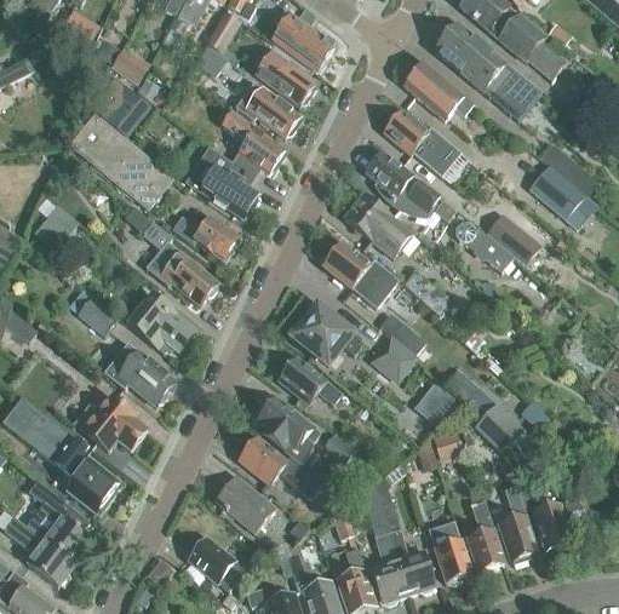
[(41,0),(55,10),(62,0),(41,0)]
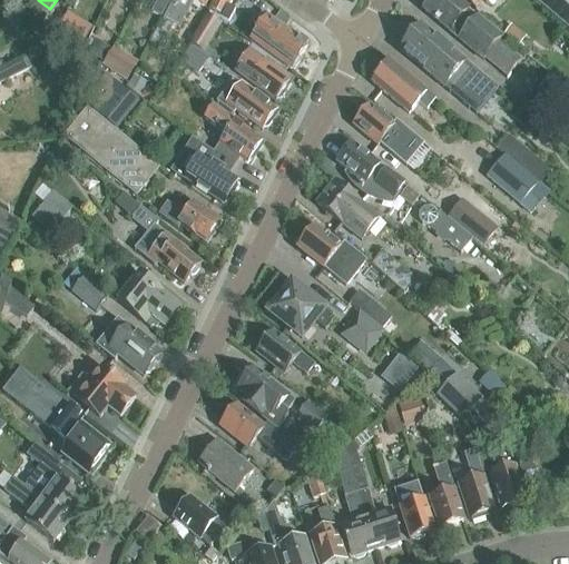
[(155,0),(150,8),(159,13),(166,0),(155,0)]
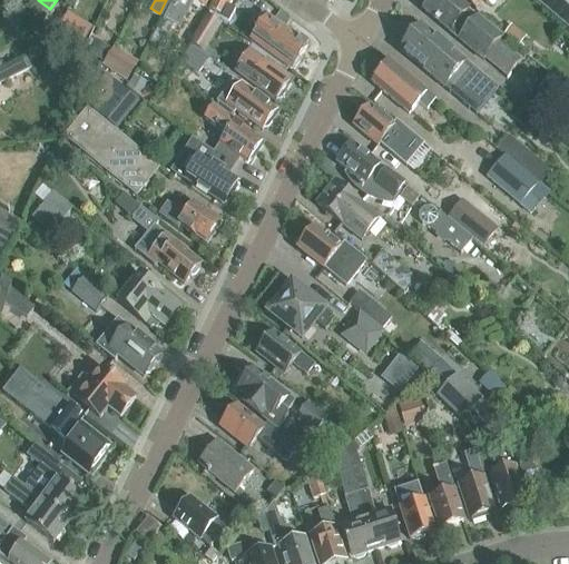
[(176,0),(175,3),(170,1),(163,17),(173,21),(178,25),(186,10),(190,0),(204,0),(206,1),(206,0),(176,0)]
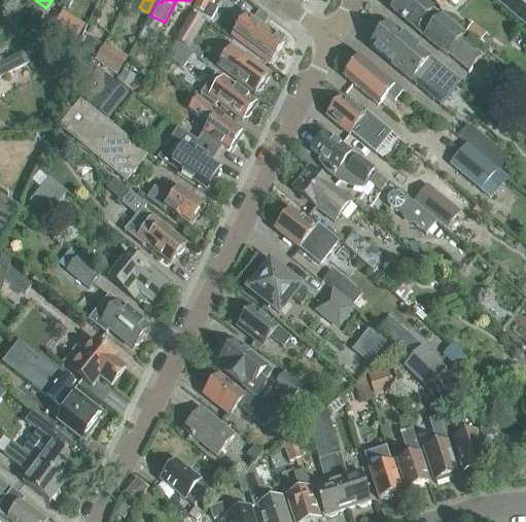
[(197,0),(193,7),(211,18),(217,5),(211,1),(211,0),(197,0)]
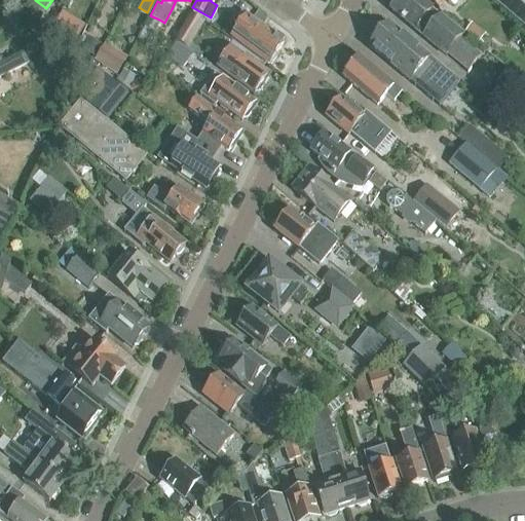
[(461,35),(463,32),(424,0),(399,0),(392,7),(447,52),(451,47),(473,65),(482,52),(461,35)]
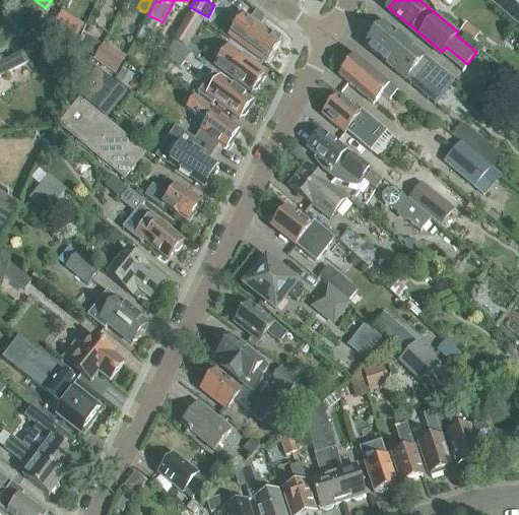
[(518,3),(515,0),(490,0),(518,23),(518,3)]
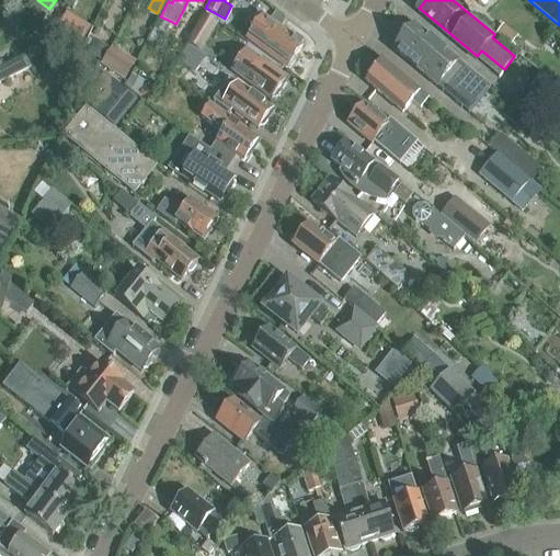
[(251,19),(256,23),(248,34),(286,63),(288,60),(292,60),(296,55),(295,53),(304,40),(260,7),(251,19)]
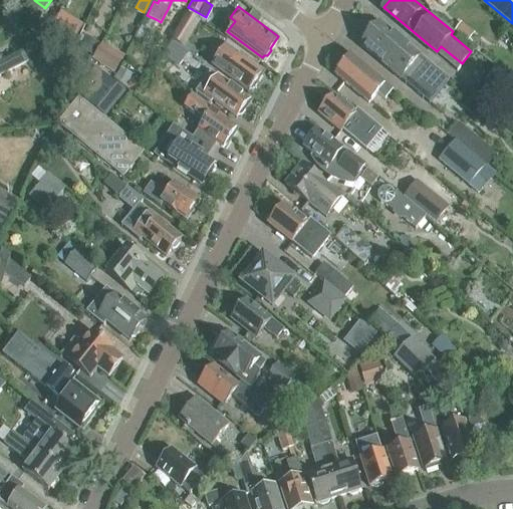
[(188,9),(173,35),(184,42),(190,32),(187,30),(196,14),(188,9)]
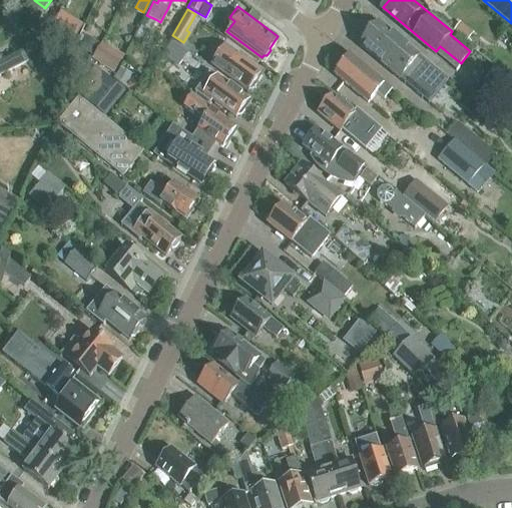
[(146,15),(138,31),(143,33),(147,27),(151,29),(155,19),(146,15)]
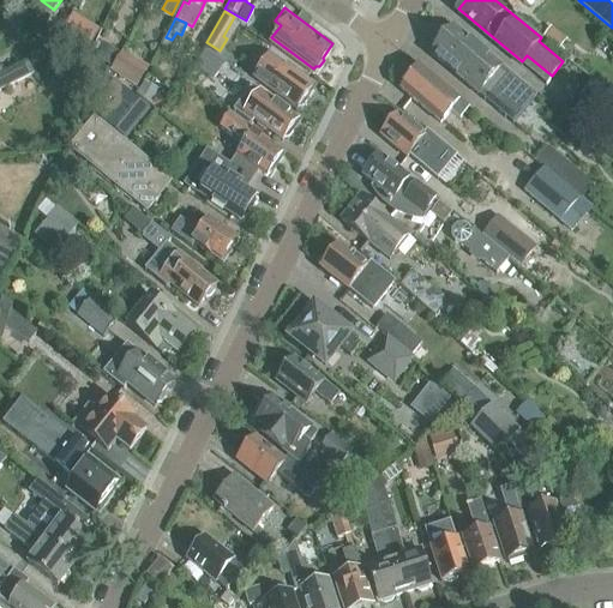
[(98,28),(90,22),(79,38),(89,43),(98,28)]
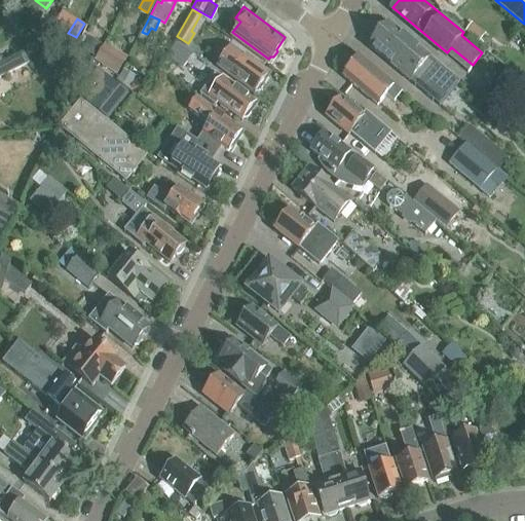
[(470,33),(477,39),(484,31),(471,20),(463,28),(464,28),(470,33)]
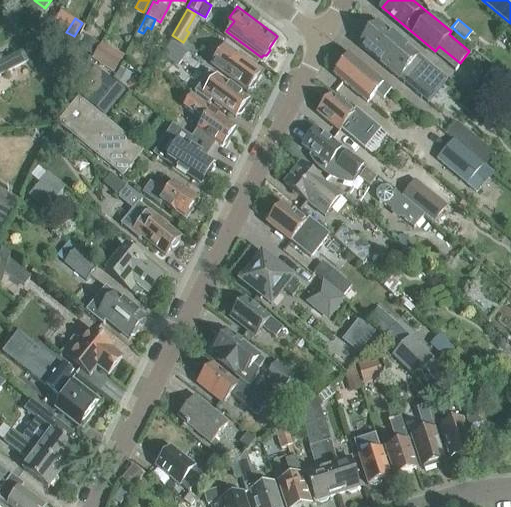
[(360,42),(429,99),(447,77),(379,20),(360,42)]
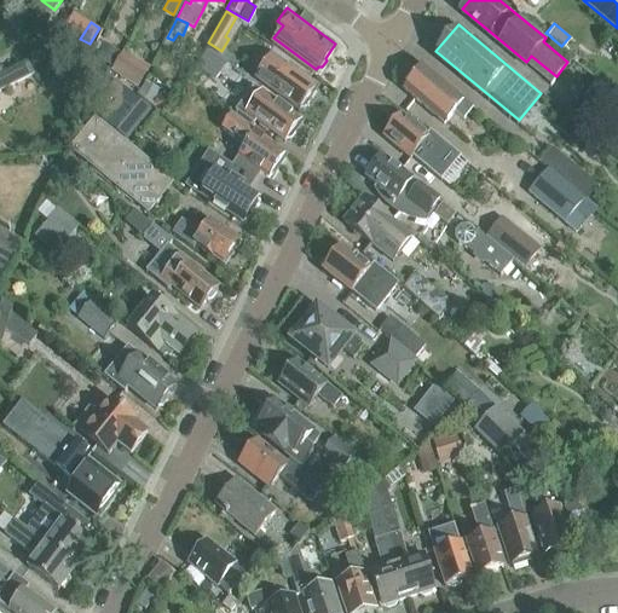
[(114,64),(122,48),(104,39),(96,53),(114,64)]
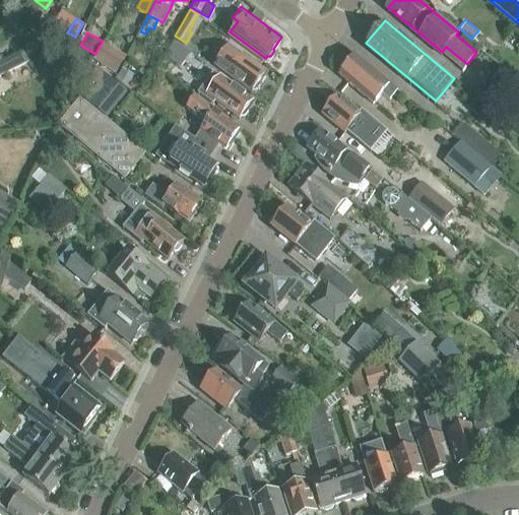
[(175,36),(165,55),(179,64),(190,48),(175,36)]
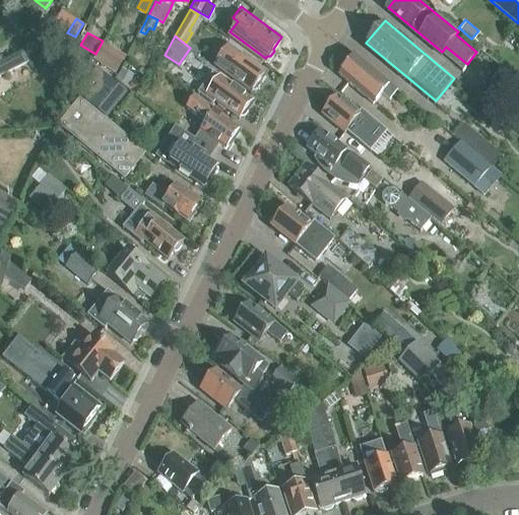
[(0,45),(0,59),(8,55),(2,44),(0,45)]
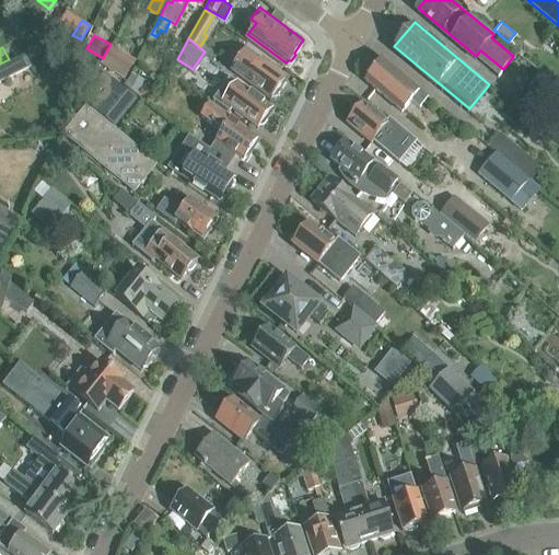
[(102,64),(125,78),(136,61),(113,47),(102,64)]
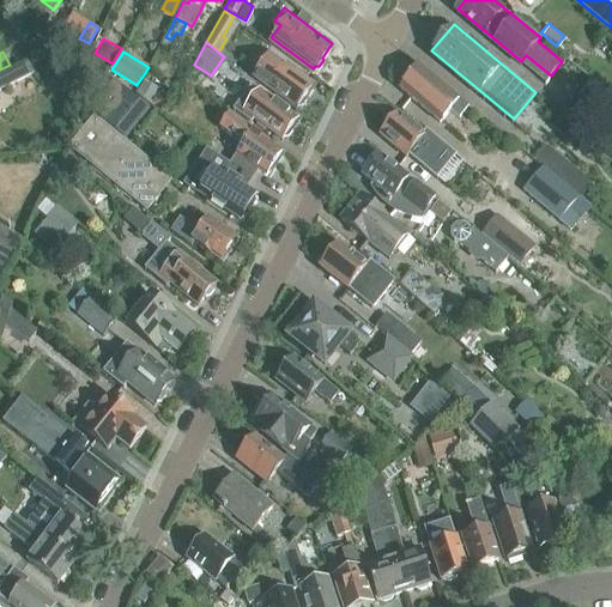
[(256,73),(266,82),(298,107),(315,84),(282,60),(272,52),(267,59),(260,67),(256,73)]
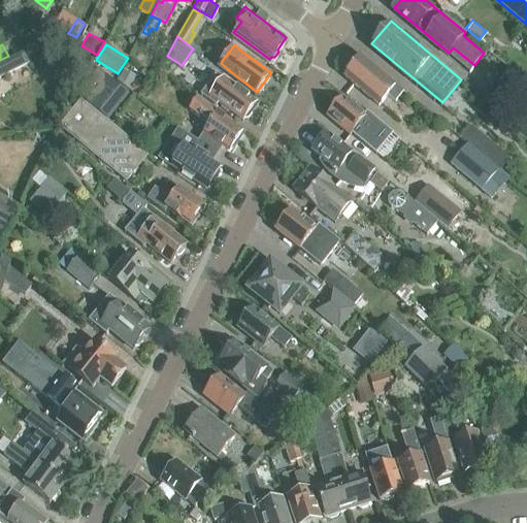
[(8,56),(0,60),(0,74),(36,57),(30,45),(8,56)]
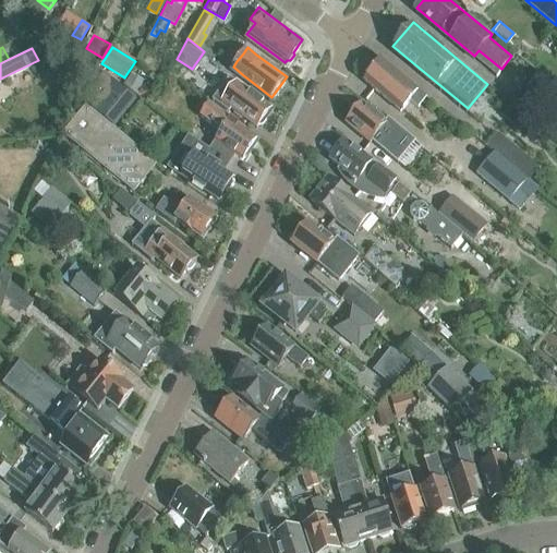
[(426,92),(384,56),(365,76),(401,109),(412,97),(420,104),(428,94),(426,92)]
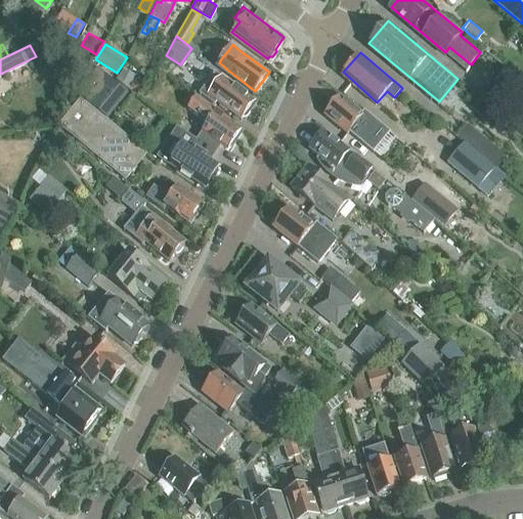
[(97,67),(77,91),(99,110),(120,85),(97,67)]
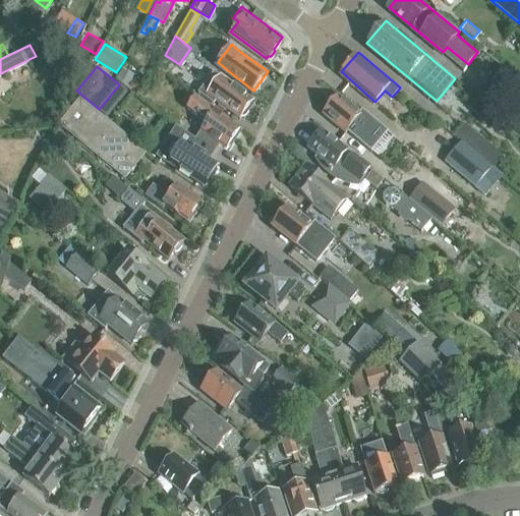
[(122,68),(118,76),(130,83),(134,75),(122,68)]
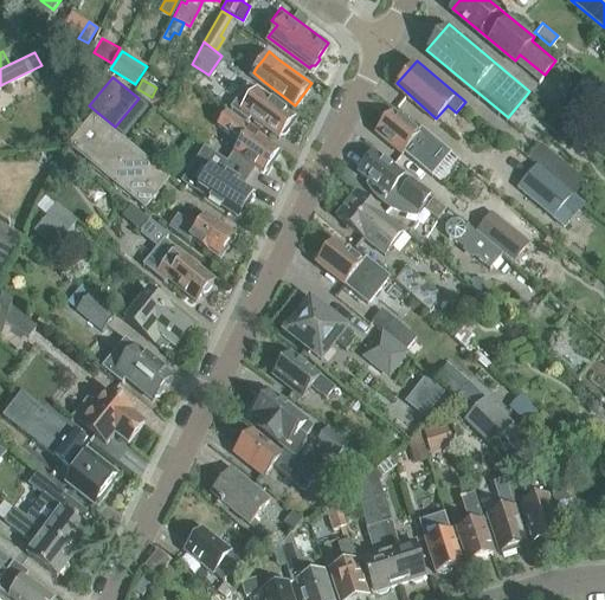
[(230,105),(249,118),(251,115),(278,135),(281,133),(284,131),(288,127),(288,123),(294,113),(249,79),(230,105)]
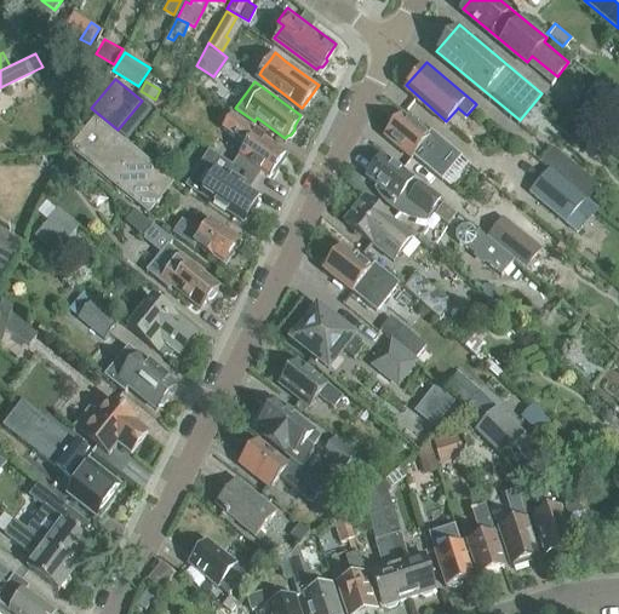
[(423,143),(437,155),(446,147),(403,112),(395,121),(393,121),(389,126),(389,130),(385,133),(412,156),(423,143)]
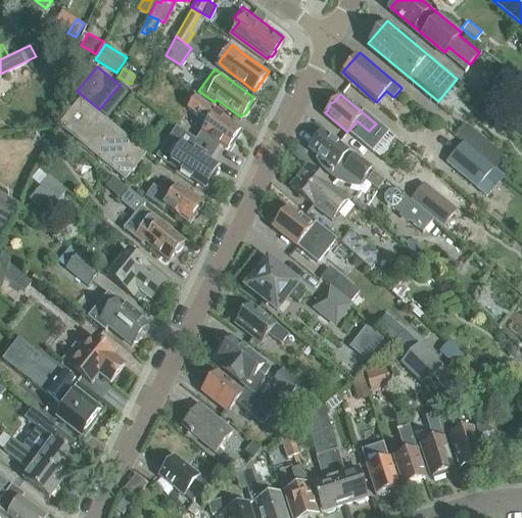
[(195,137),(212,148),(218,140),(227,147),(229,145),(232,145),(235,140),(234,137),(241,126),(195,95),(188,105),(198,111),(198,110),(208,118),(195,137)]
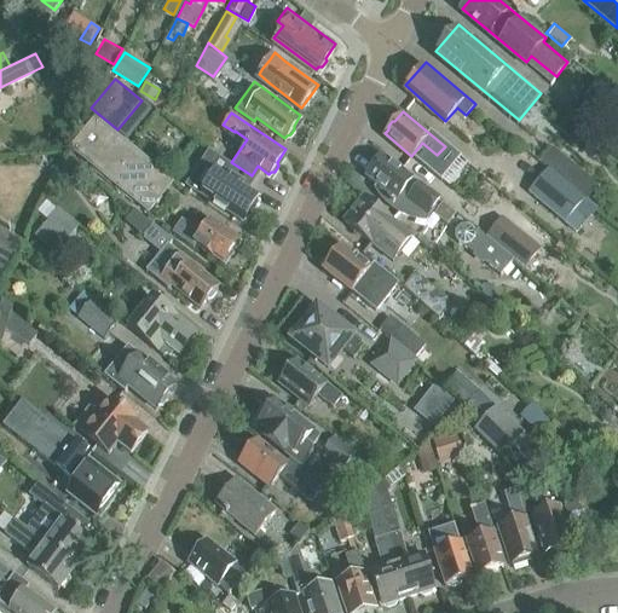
[(73,146),(150,208),(173,179),(97,117),(73,146)]
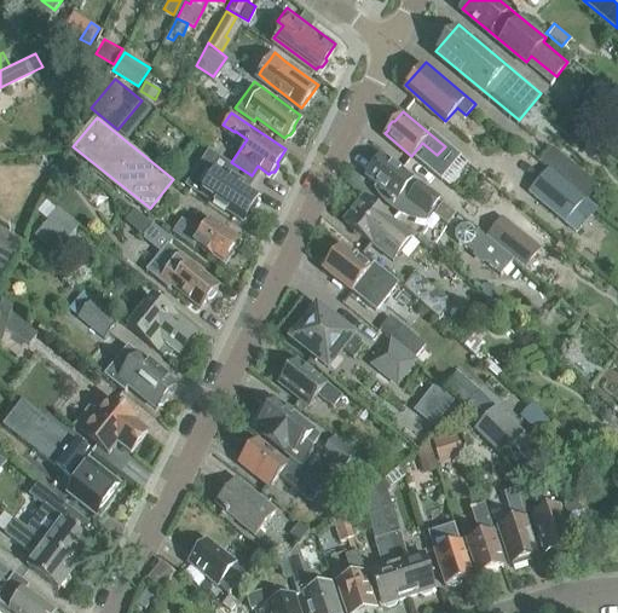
[(445,146),(437,155),(449,165),(458,152),(448,143),(445,146)]
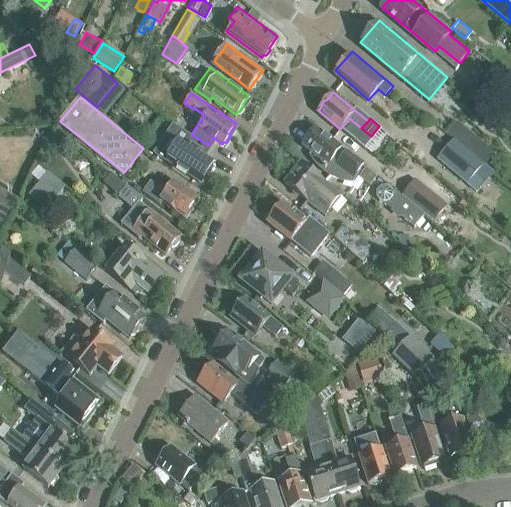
[(214,161),(203,153),(208,145),(191,134),(173,122),(154,151),(200,182),(206,173),(209,173),(213,166),(212,164),(214,161)]
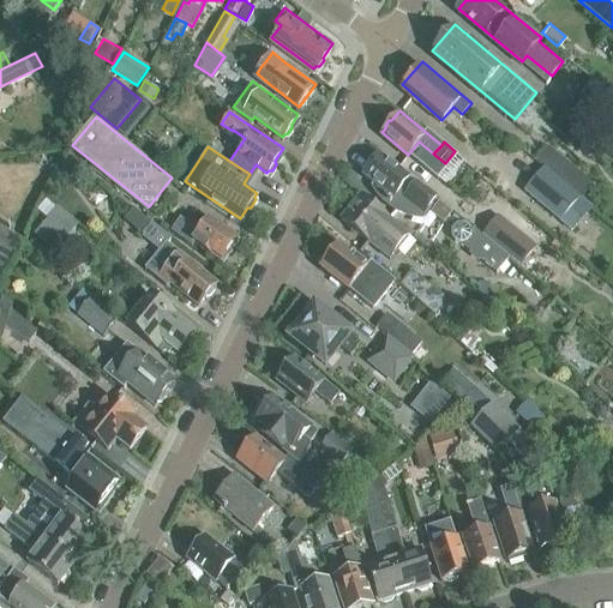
[(379,190),(385,197),(398,208),(400,206),(406,210),(414,212),(422,215),(431,204),(432,204),(438,196),(410,175),(410,174),(380,151),(365,173),(383,186),(379,190)]
